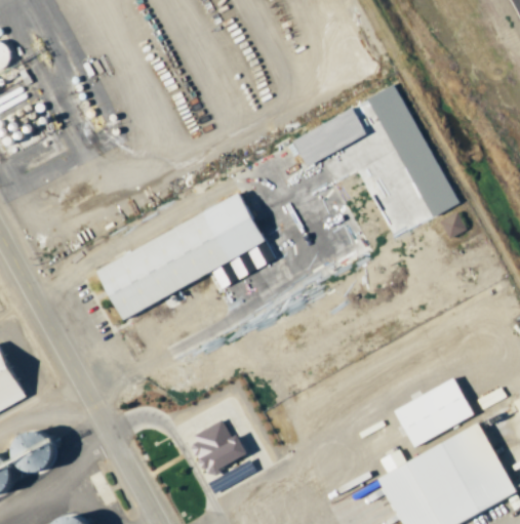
[(267,246),(243,196),(95,266),(119,316),(267,246)]
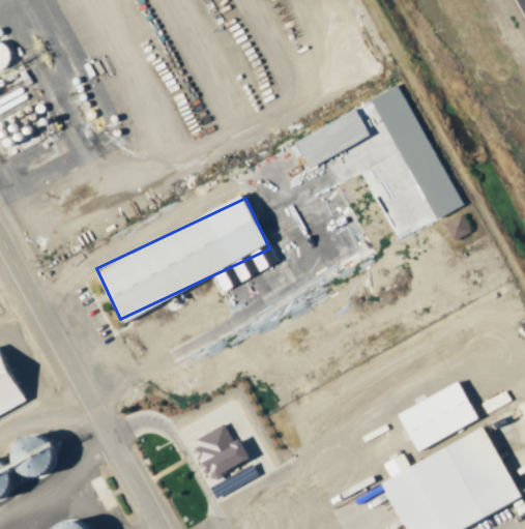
[(440,225),(449,242),(467,232),(459,215),(440,225)]
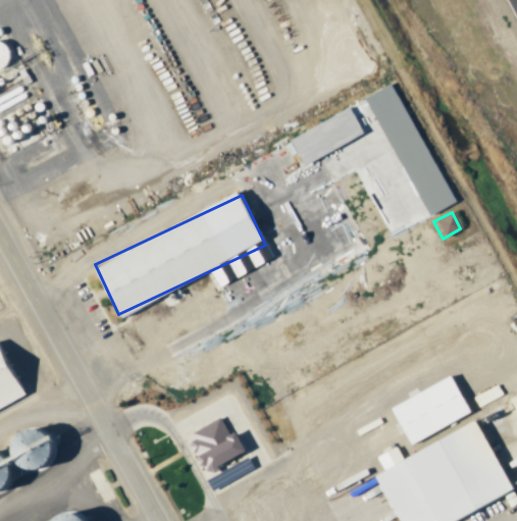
[(0,413),(29,400),(3,346),(0,347),(0,413)]
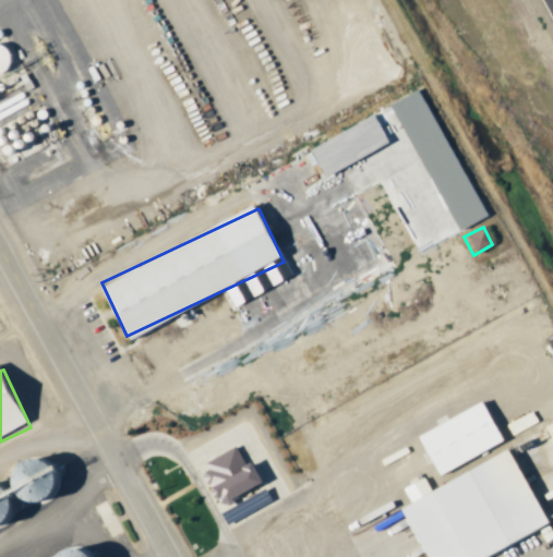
[(502,444),(483,403),(417,435),(436,475),(502,444)]
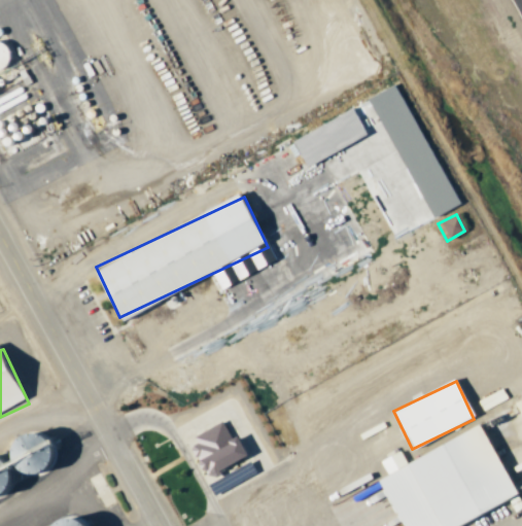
[(248,458),(238,437),(230,442),(221,424),(186,442),(206,480),(248,458)]
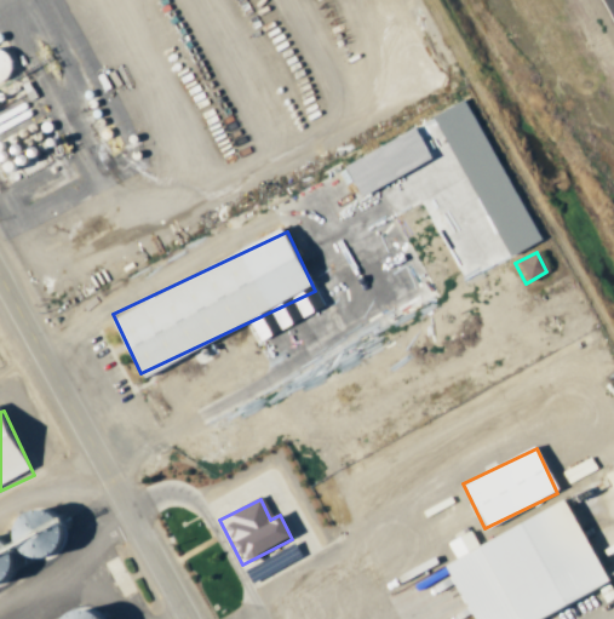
[(539,618),(608,585),(568,500),(475,545),(469,532),(446,544),(453,561),(445,565),(470,618),(539,618)]
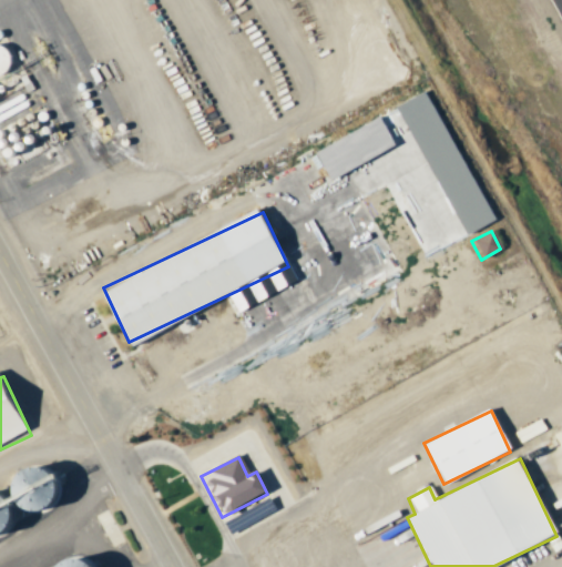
[(95,566),(94,564),(55,557),(52,566),(95,566)]
